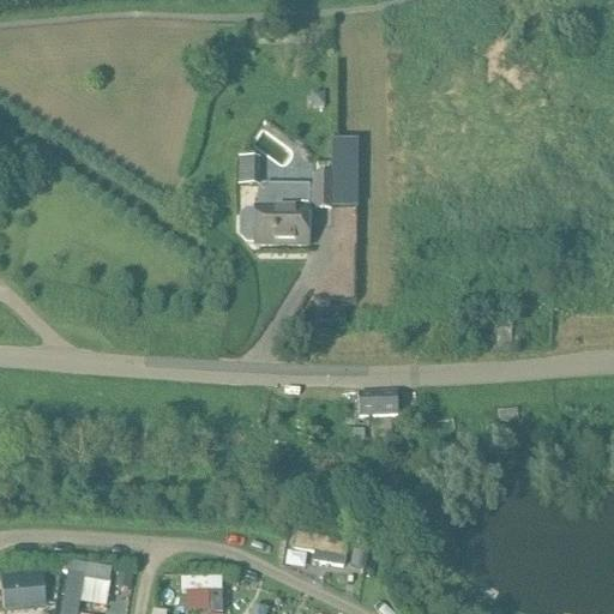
[(238,185),(254,185),(254,157),(239,157),(238,185)]
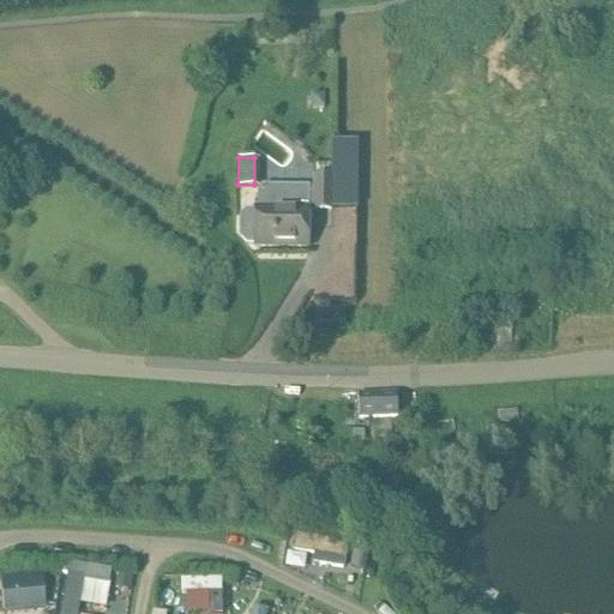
[(256,247),(308,248),(308,212),(333,212),(333,176),(312,178),(312,188),(309,188),(309,187),(262,187),(258,192),(258,209),(256,209),(256,211),(247,210),(239,218),(239,239),(246,245),(256,246),(256,247)]
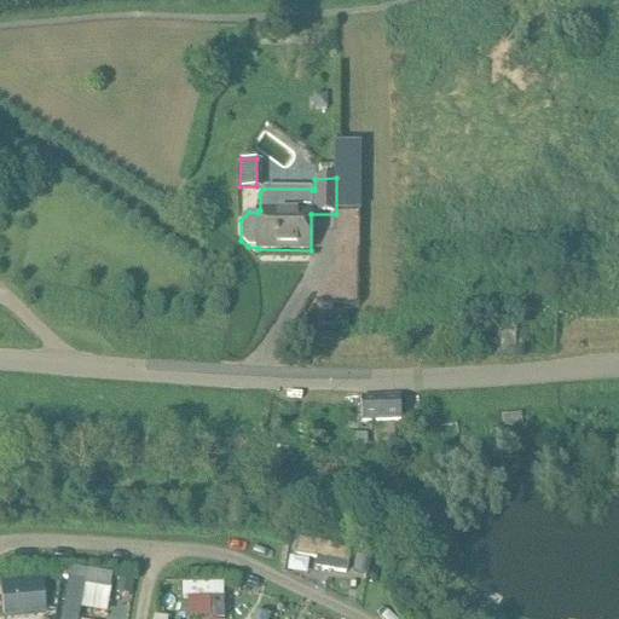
[(374,429),(374,444),(394,443),(394,424),(401,424),(400,397),(360,398),(362,426),(377,426),(379,429),(374,429)]
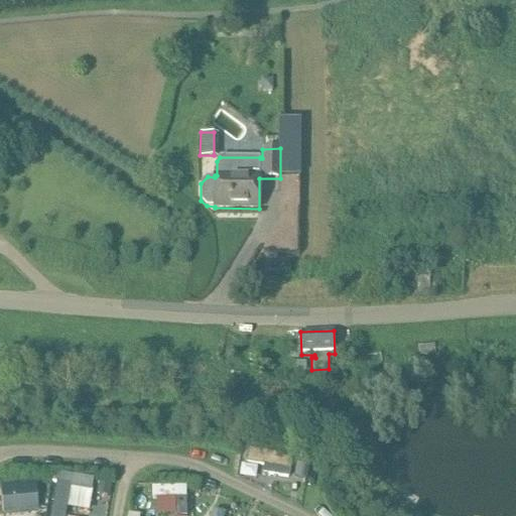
[(306,363),(295,363),(295,371),(306,371),(306,363)]
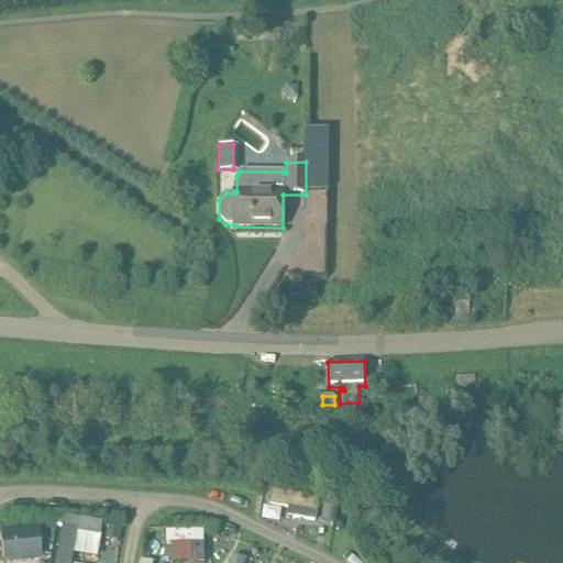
[(315,519),(319,495),(273,485),(265,518),(282,521),(284,512),(315,519)]
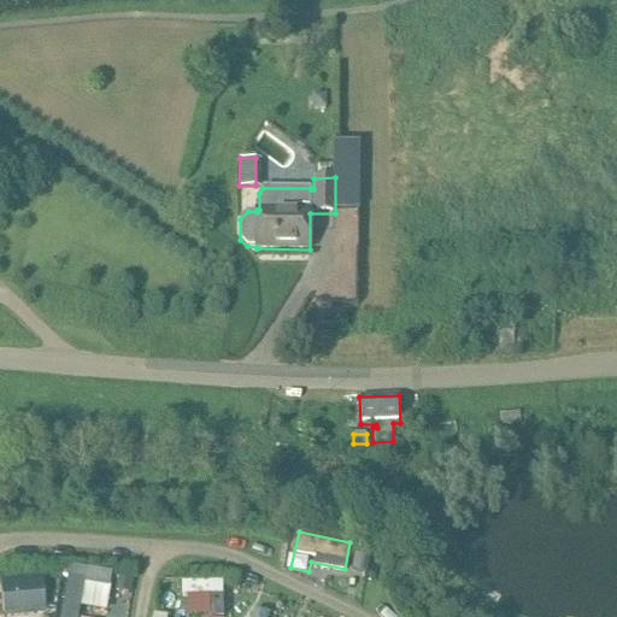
[(77,616),(78,609),(111,610),(112,569),(65,566),(63,616),(77,616)]
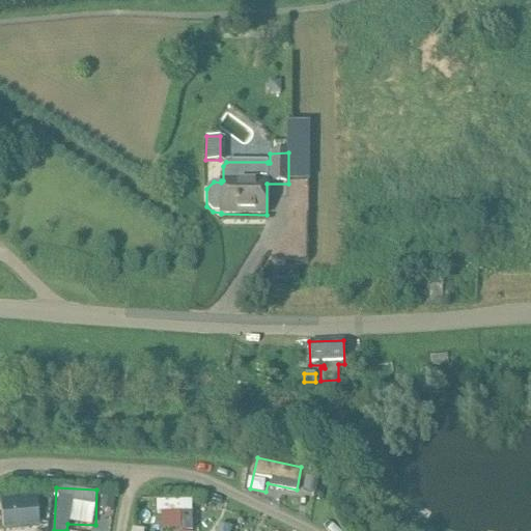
[(3,526),(39,525),(39,498),(2,498),(3,526)]
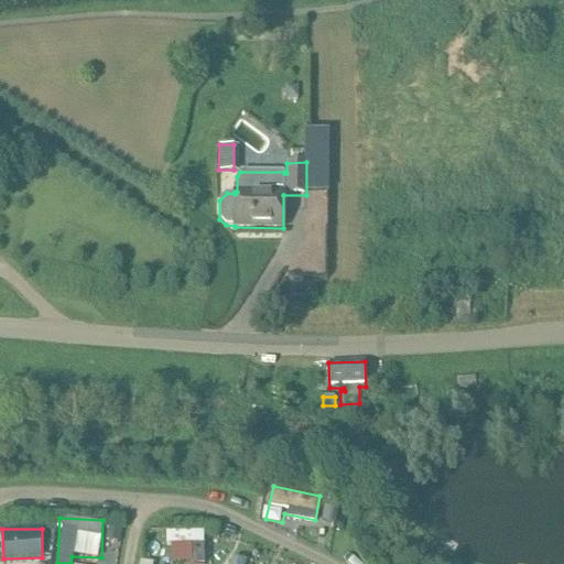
[(203,563),(205,531),(169,529),(167,560),(190,561),(188,563),(203,563)]
